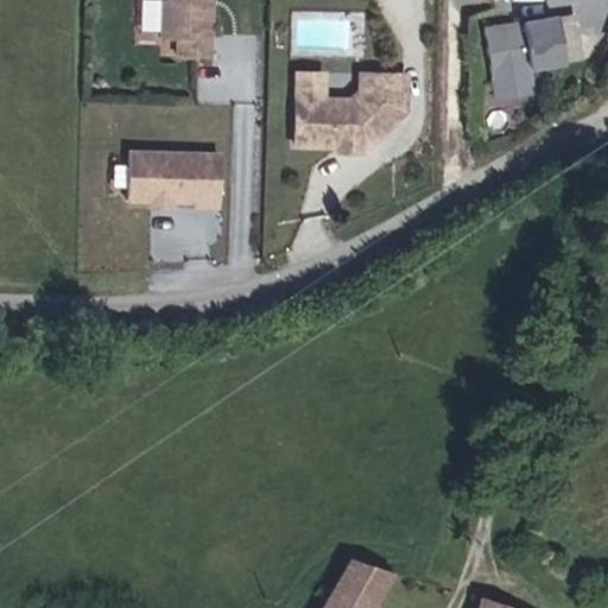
[(209,50),(211,4),(208,0),(162,0),(162,31),(178,31),(177,49),(209,50)]
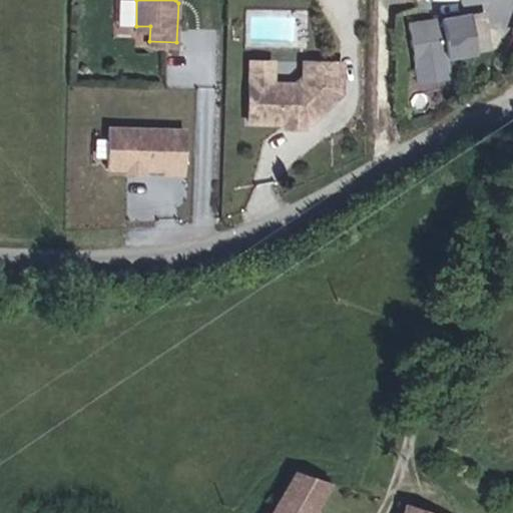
[(466,57),(461,18),(402,27),(407,65),(466,57)]
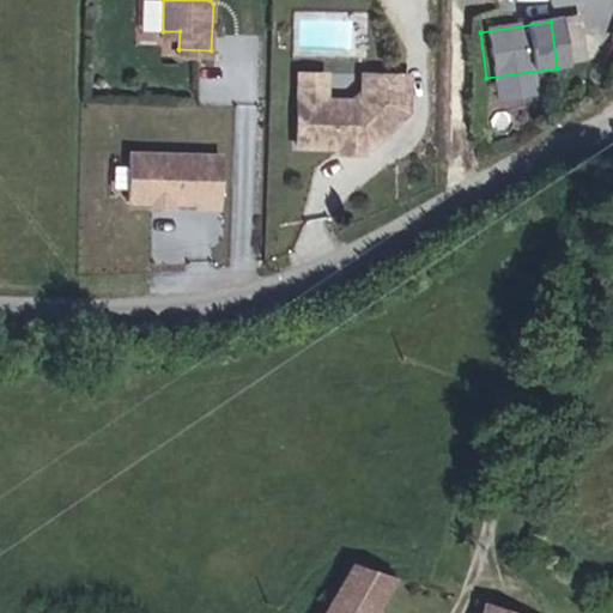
[(322,97),(323,71),(298,70),(297,96),(322,97)]
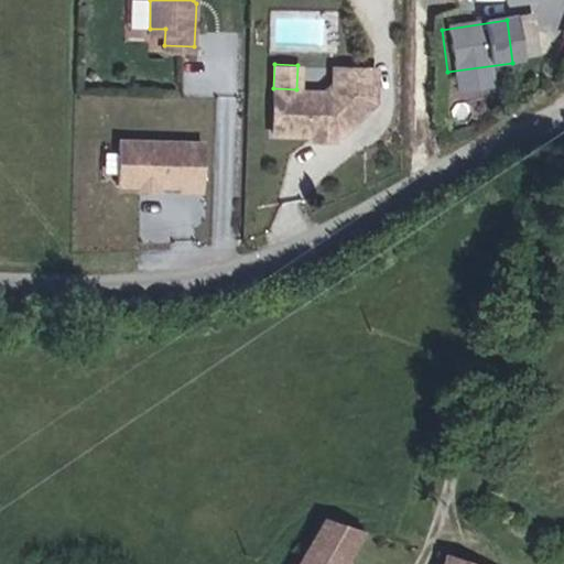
[(338,133),(375,93),(376,69),(334,67),(333,82),(323,90),(296,89),(273,88),(271,130),(314,131),(317,128),(326,129),(331,132),(338,133)]
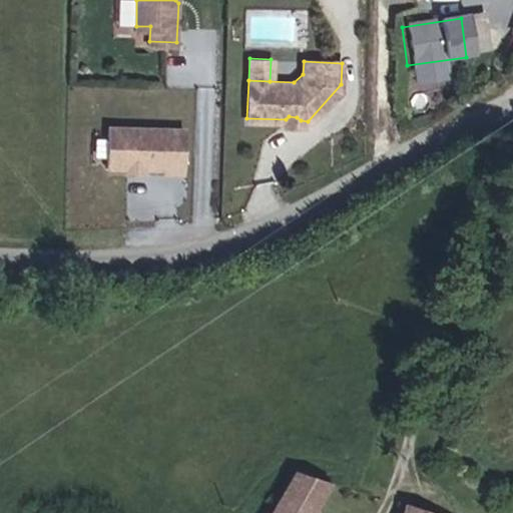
[(181,170),(182,126),(107,122),(105,163),(164,165),(163,169),(181,170)]
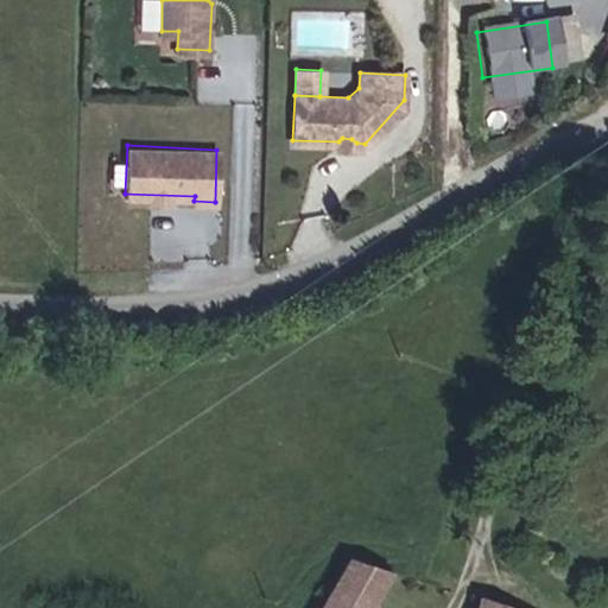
[(344,561),(315,607),(363,607),(385,572),(344,561)]
